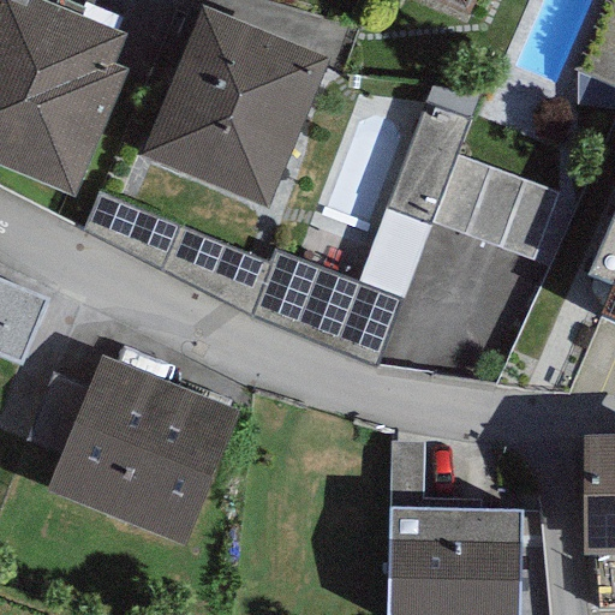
[(124,27),(58,0),(0,0),(0,160),(72,191),(124,65),(109,59),(124,27)]
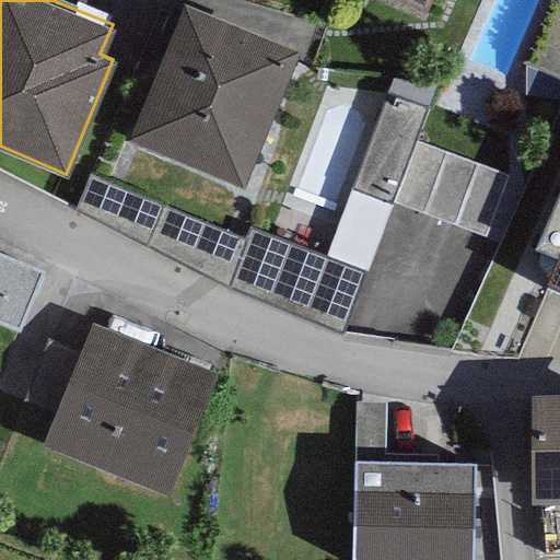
[(299,46),(185,0),(183,0),(128,137),(243,184),(299,46)]
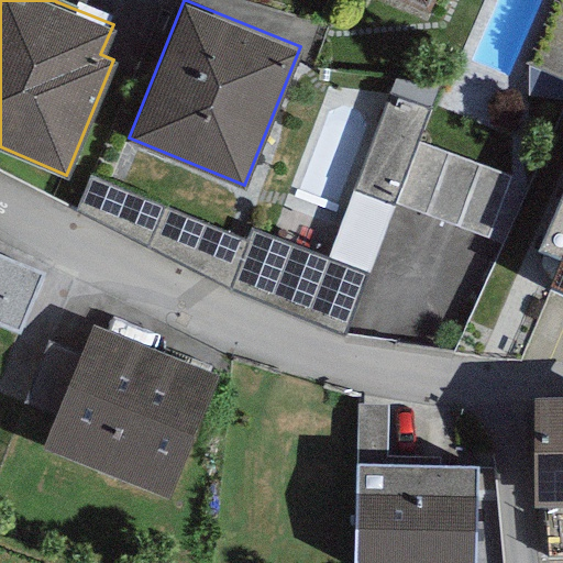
[(429,109),(388,94),(354,188),(395,202),(417,141),(429,109)]
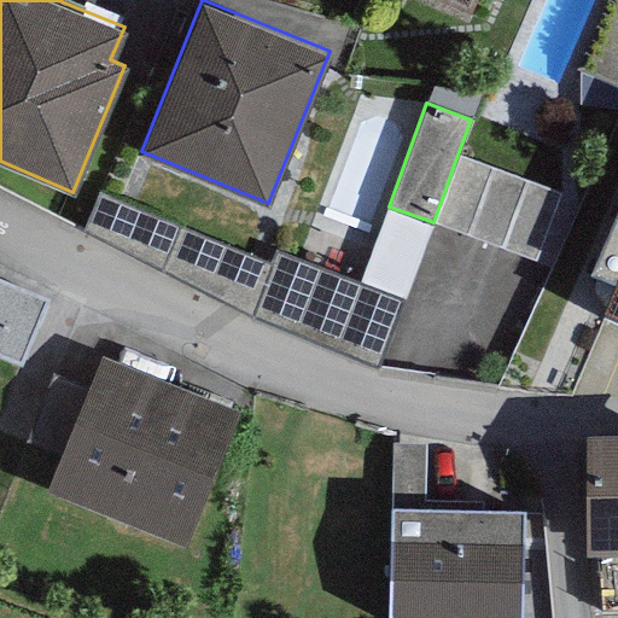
[(559,192),(458,155),(433,222),(534,260),(559,192)]
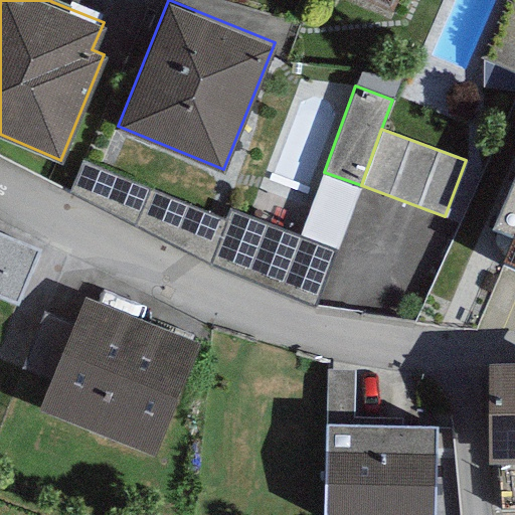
[(147,187),(81,161),(68,191),(133,225),(147,187)]
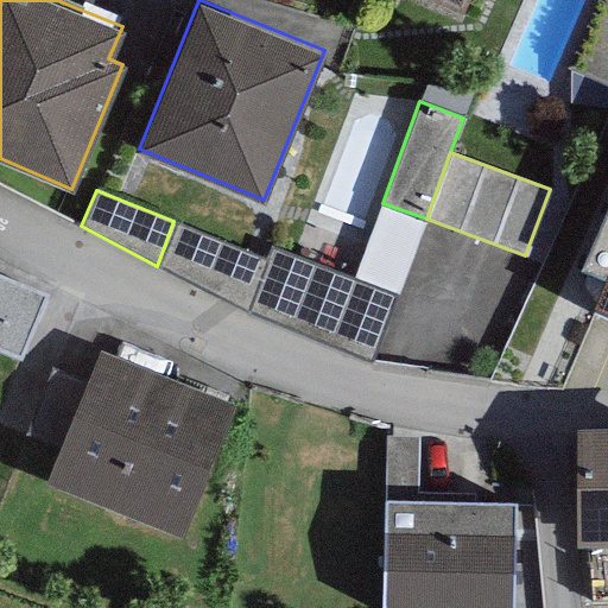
[(607,202),(581,266),(605,276),(591,306),(607,312),(607,202)]
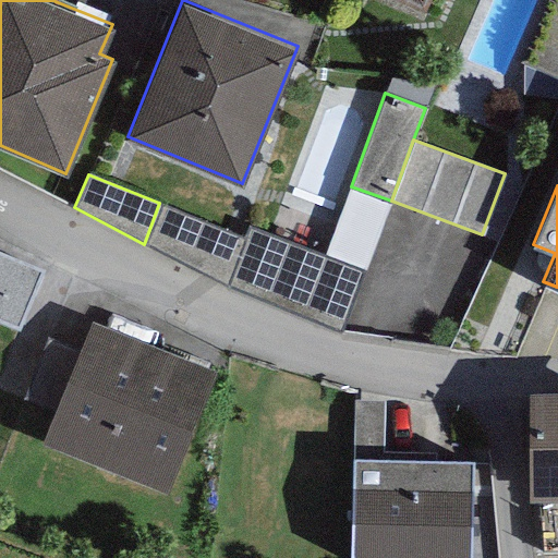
[(391,201),(351,186),(325,256),(363,269),(391,201)]
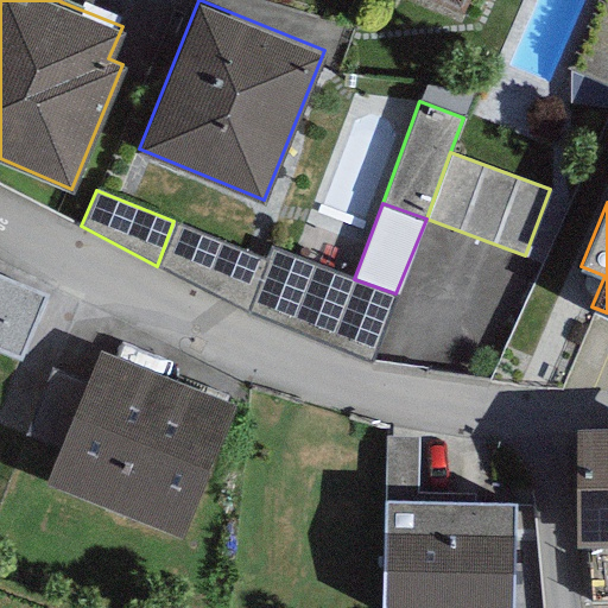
[(267,260),(173,221),(157,266),(247,310),(267,260)]
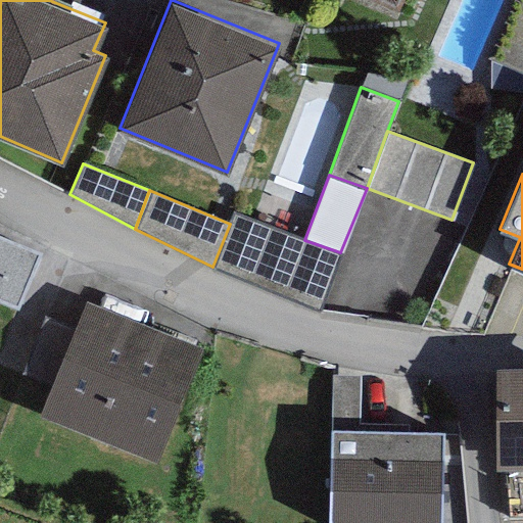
[(234,214),(230,224),(212,267),(319,310),(340,252),(304,240),(234,214)]
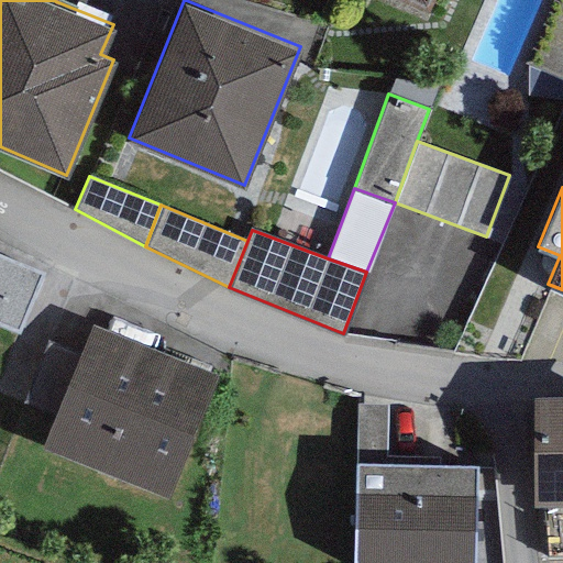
[(0,246),(0,318),(18,326),(43,264),(0,246)]
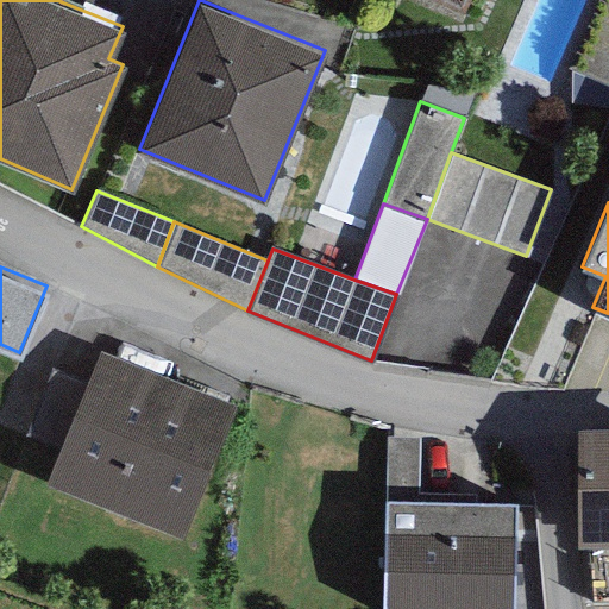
[(236,403),(99,350),(87,382),(58,449),(45,483),(182,538),(236,403)]
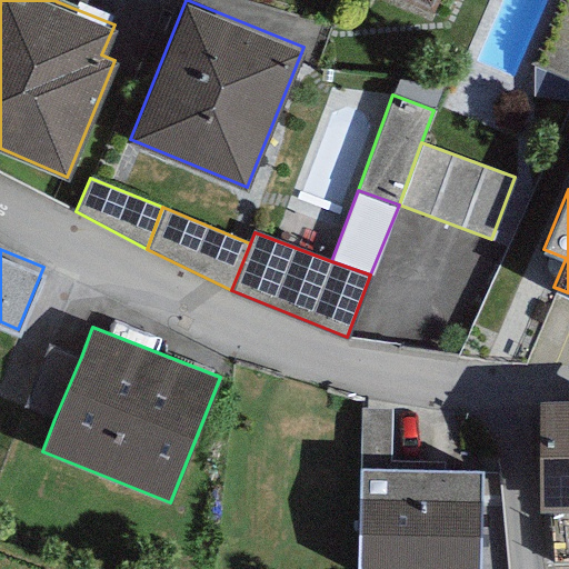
[(55,419),(81,357),(50,343),(23,406),(51,418),(55,419)]
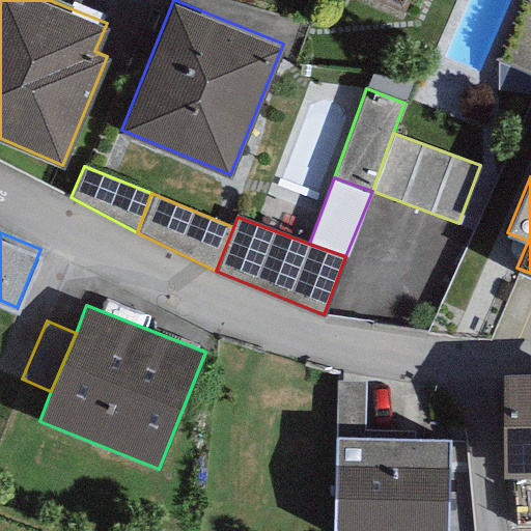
[(530,370),(501,371),(503,472),(511,472),(530,472),(530,370)]
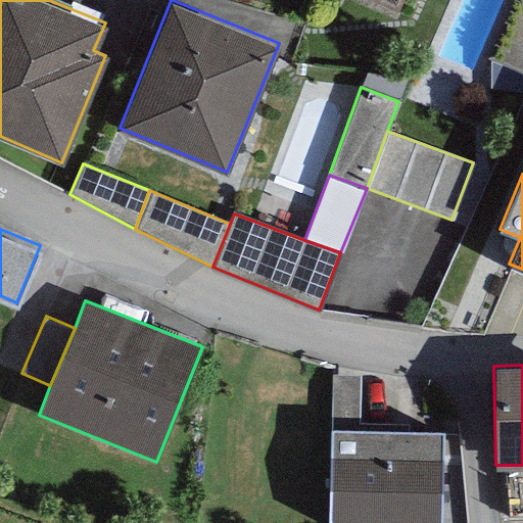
[(360,376),(332,375),(330,429),(358,430),(360,376)]
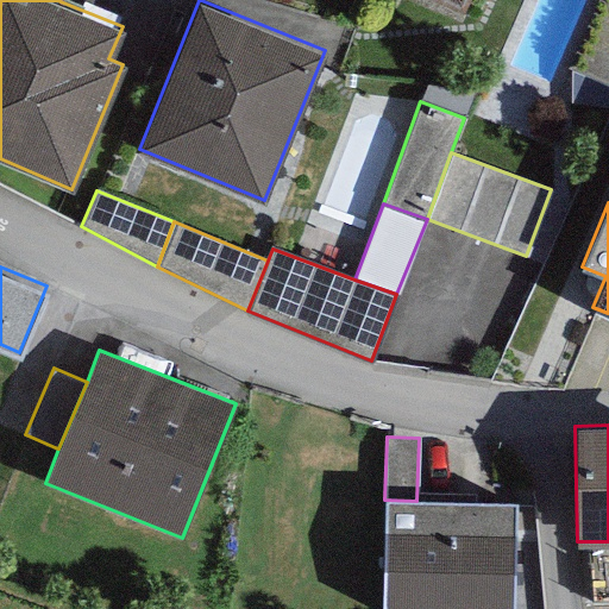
[(416,501),(384,500),(382,608),(509,608),(512,502),(416,501)]
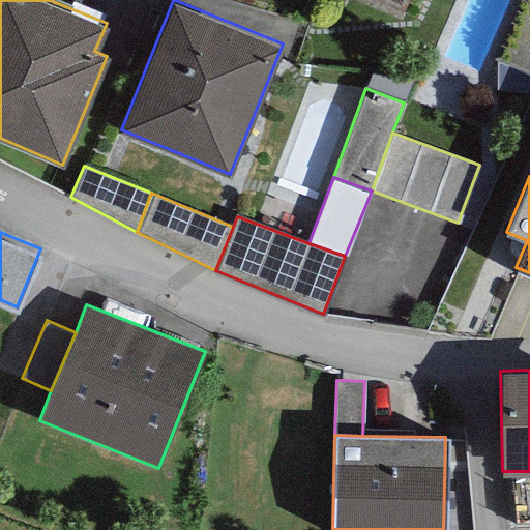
[(529,519),(529,471),(510,471),(513,519),(529,519)]
